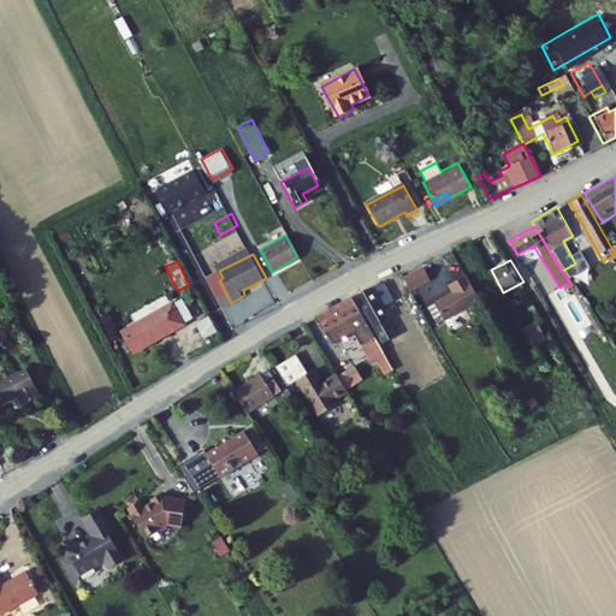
[(401,279),(408,291),(432,278),(425,266),(401,279)]
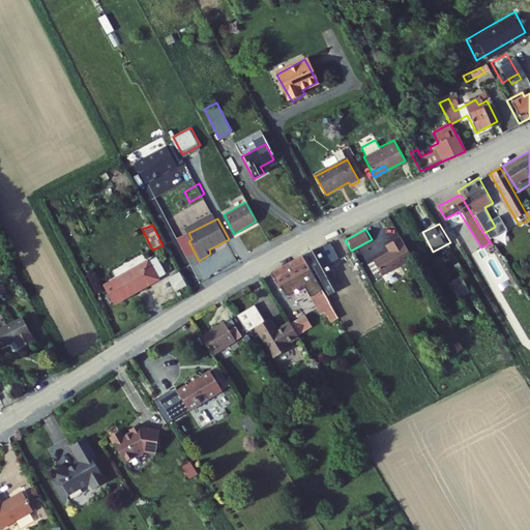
[(400,233),(385,241),(389,247),(373,257),(381,271),(412,254),(400,233)]
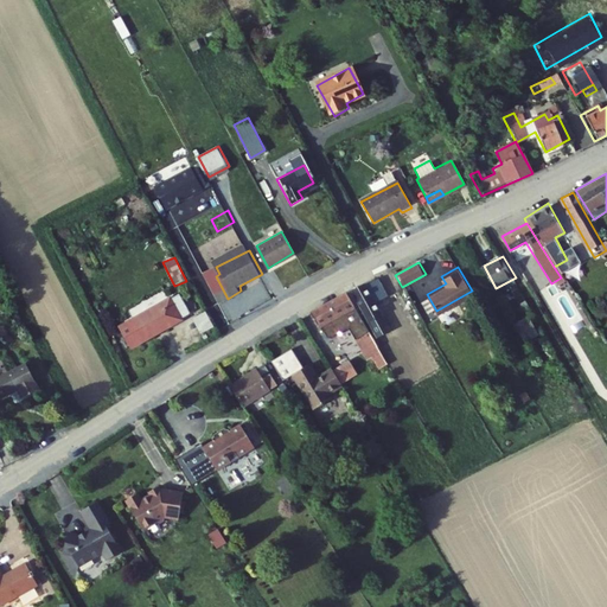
[(579,273),(567,280),(574,292),(586,283),(579,273)]
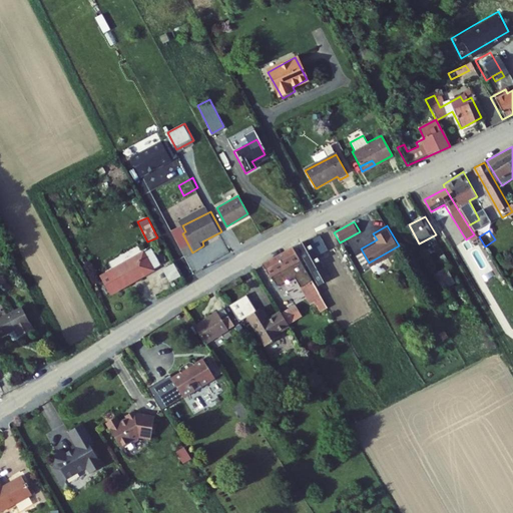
[(178,235),(187,254),(192,252),(182,233),(178,235)]
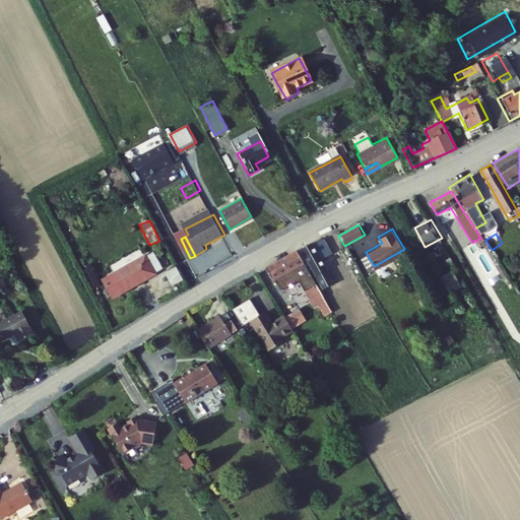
[(323,237),(311,244),(318,256),(329,250),(323,237)]
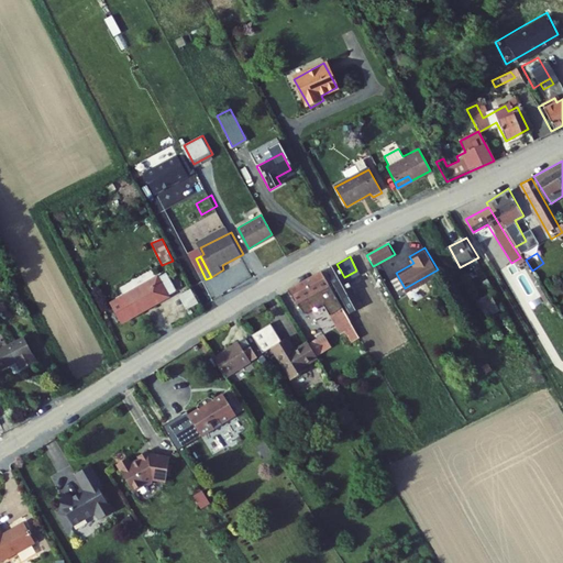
[(324,271),(349,312),(360,306),(344,277),(337,264),(324,271)]
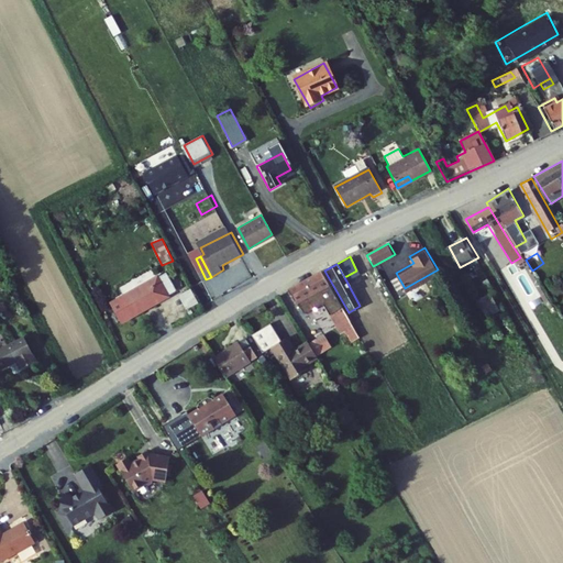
[(110,298),(121,319),(168,293),(167,289),(175,286),(166,268),(110,298)]
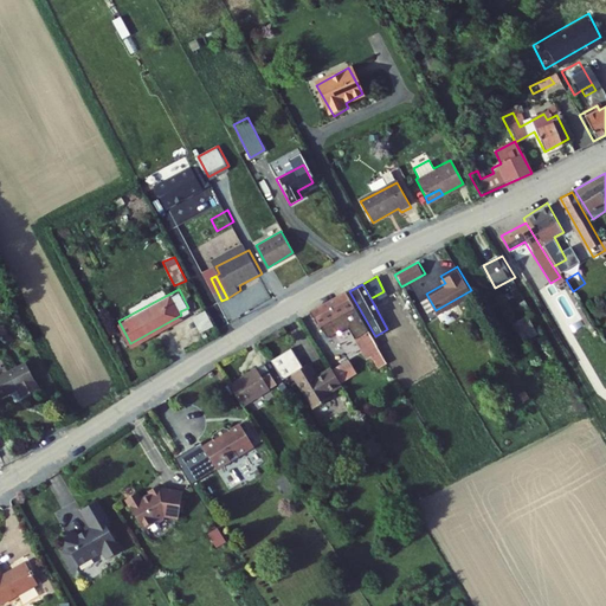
[(345,294),(309,313),(317,326),(320,324),(329,339),(347,329),(360,350),(365,348),(368,354),(369,354),(376,367),(385,362),(345,294)]
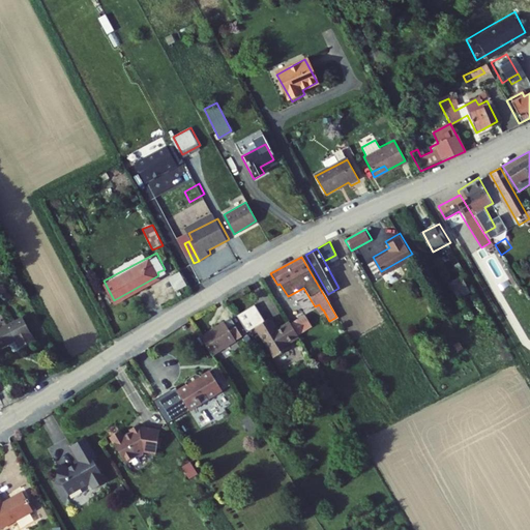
[(455,264),(461,273),(466,271),(461,261),(455,264)]
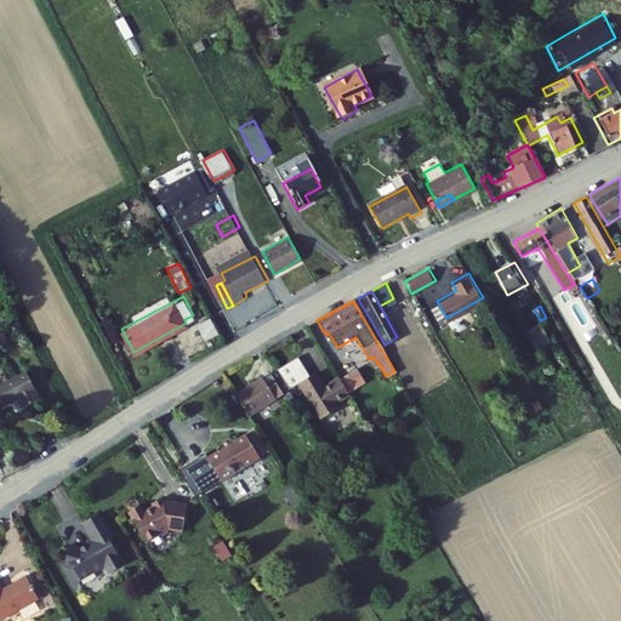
[(208,334),(218,328),(210,313),(199,319),(208,334)]
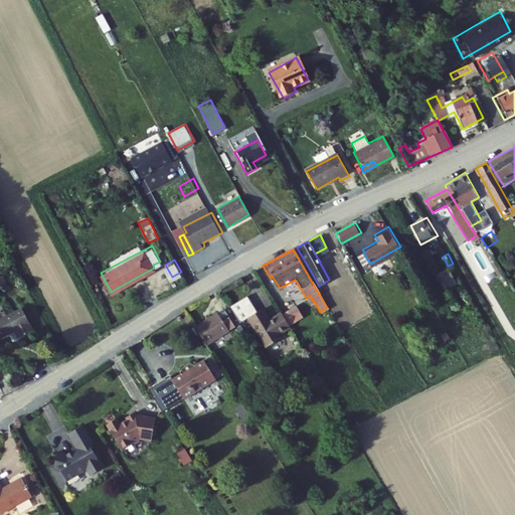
[(440,274),(445,284),(455,278),(450,269),(440,274)]
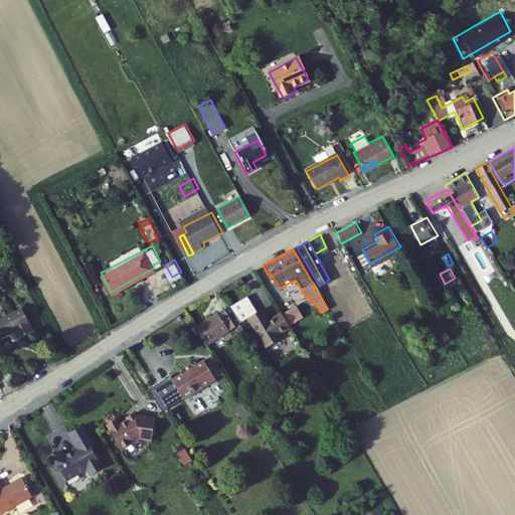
[(246,319),(267,350),(280,342),(277,337),(289,329),(280,314),(268,321),(261,310),(255,313),(246,297),(228,307),(238,323),(246,319)]
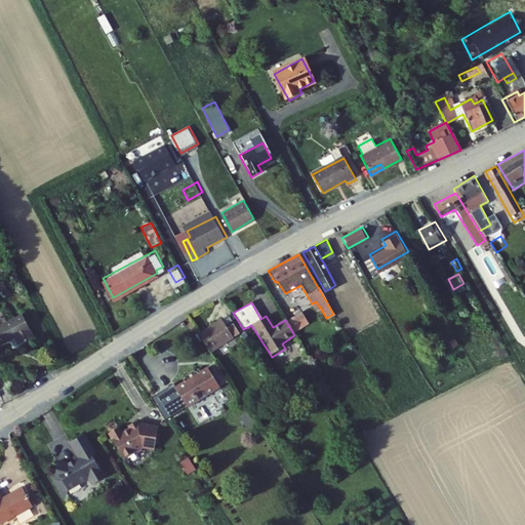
[(299,312),(285,320),(292,332),(307,324),(299,312)]
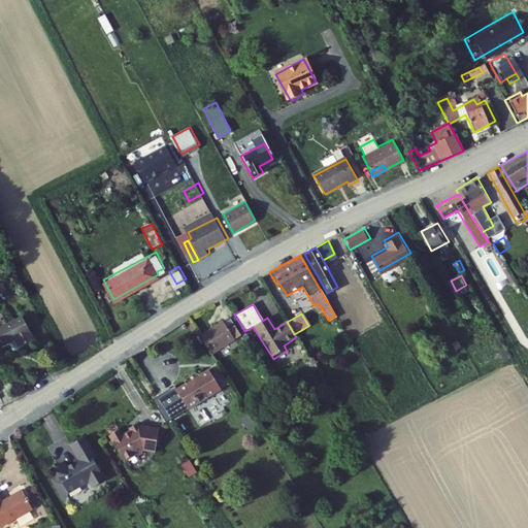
[(232,337),(238,333),(228,316),(221,320),(232,337)]
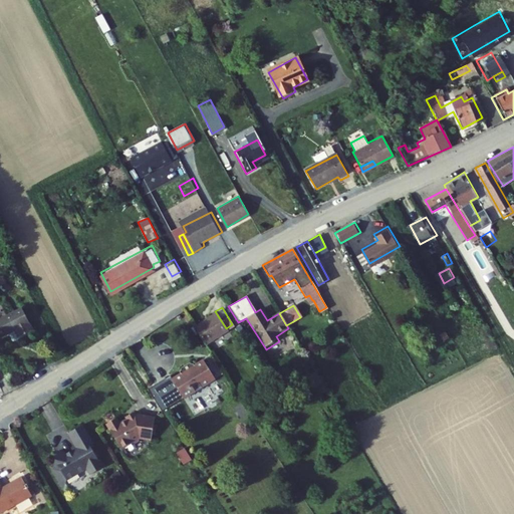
[(0,320),(0,338),(16,330),(20,338),(35,330),(24,309),(0,320)]
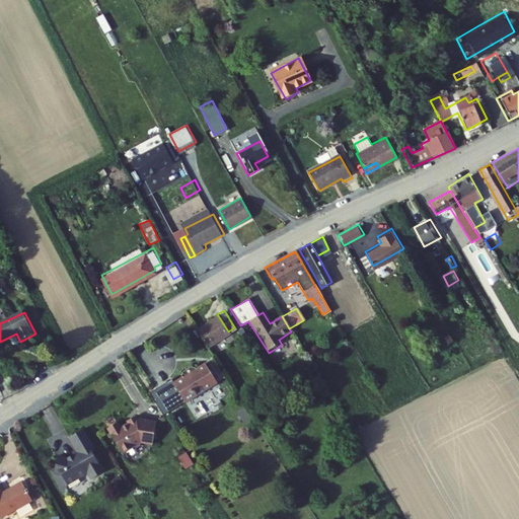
[(193,326),(205,347),(228,332),(228,331),(217,314),(217,312),(193,326)]
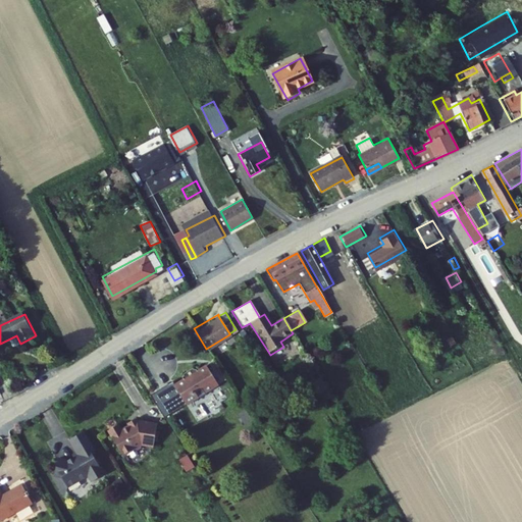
[(204,364),(195,369),(197,372),(205,366),(204,364)]
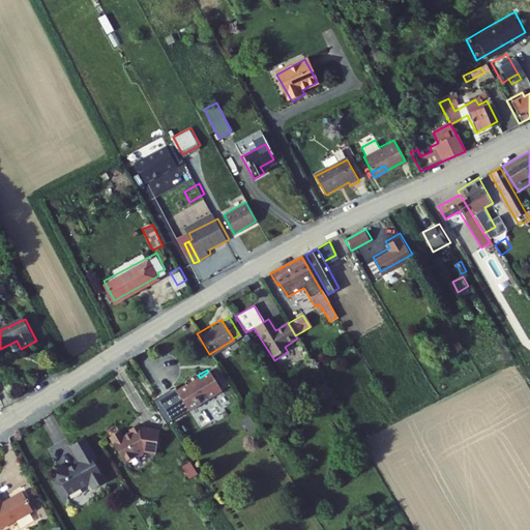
[(207,396),(219,388),(208,372),(200,378),(198,375),(197,374),(193,373),(184,378),(184,380),(182,381),(184,384),(176,388),(181,396),(180,398),(186,409),(197,403),(197,404),(208,396),(207,396)]
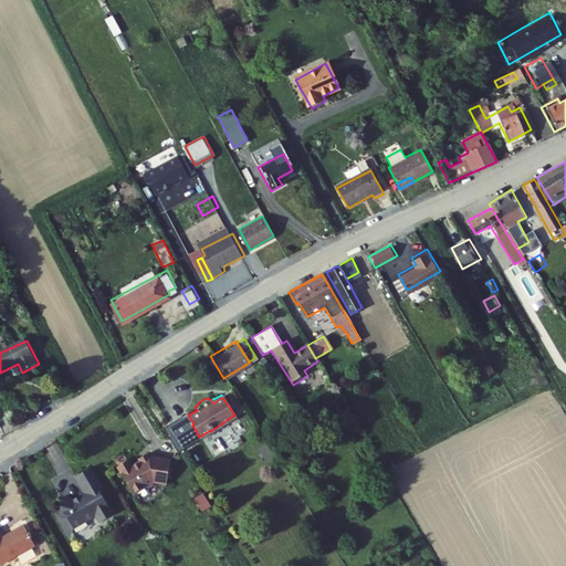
[(339,415),(350,436),(359,431),(348,410),(339,415)]
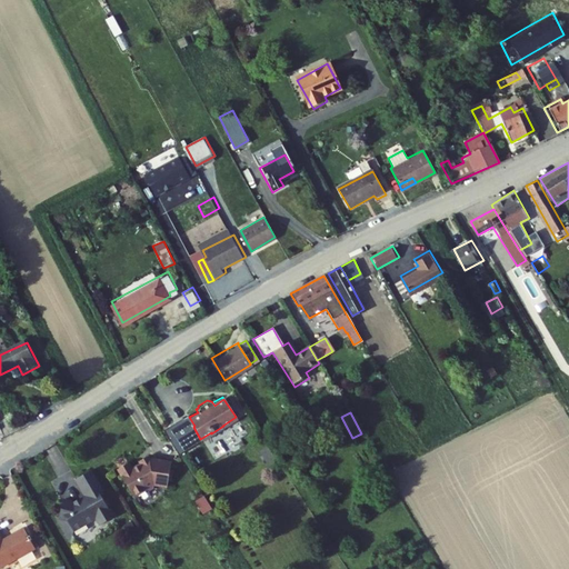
[(123,458),(112,465),(129,492),(141,485),(145,486),(149,485),(149,480),(162,482),(168,458),(146,453),(145,451),(133,457),(136,459),(127,465),(123,458)]
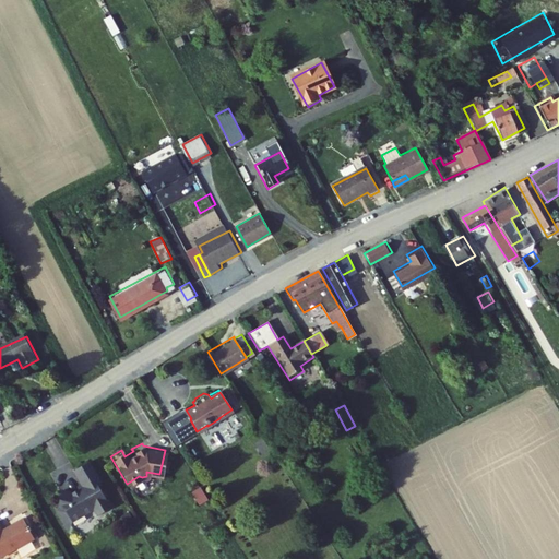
[(94,475),(84,458),(69,466),(76,480),(72,483),(73,486),(67,489),(57,486),(52,504),(60,507),(67,518),(88,506),(93,512),(107,504),(91,476),(94,475)]
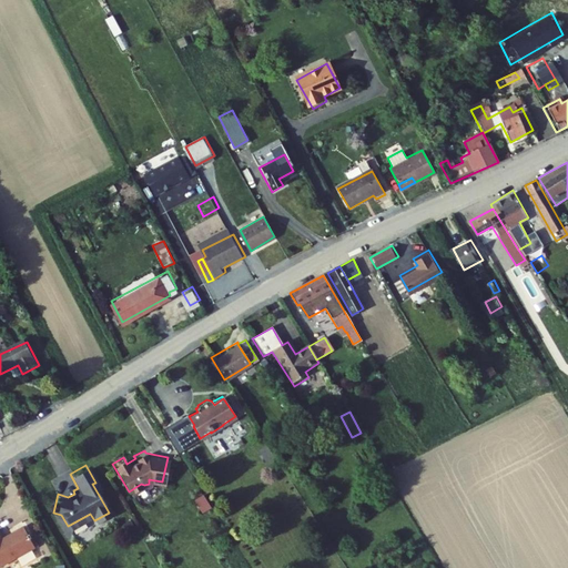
[(203,495),(194,501),(203,514),(212,508),(203,495)]
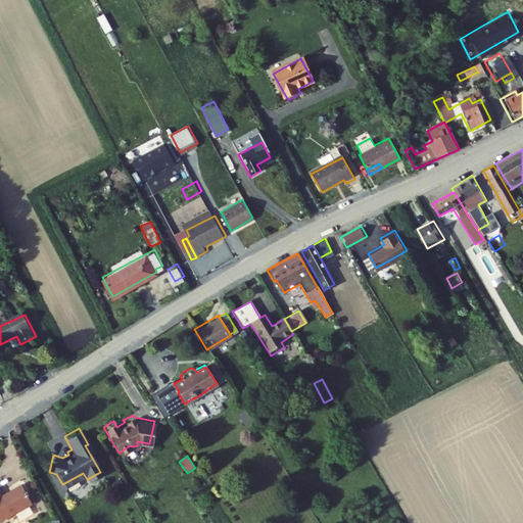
[(0,517),(29,500),(17,481),(0,491),(0,517)]
